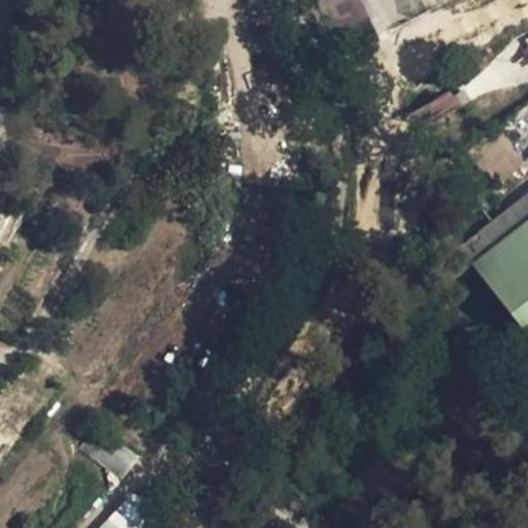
[(369,20),(360,0),(322,0),(318,2),(333,36),(369,20)]
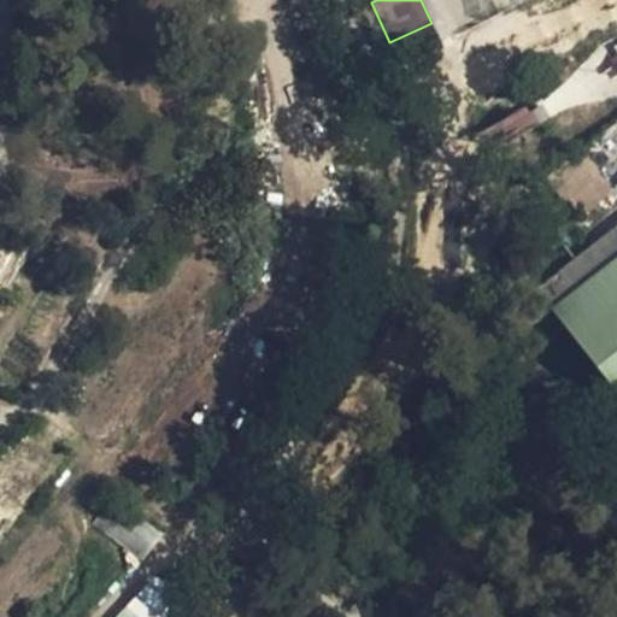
[(472,28),(521,3),(518,0),(458,0),(472,28)]
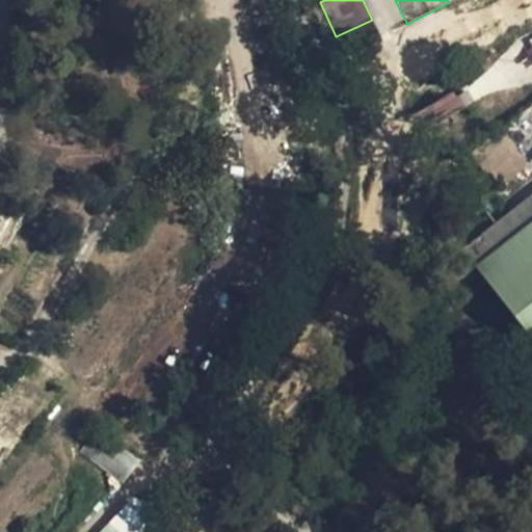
[(419,130),(463,108),(456,94),(411,114),(419,130)]
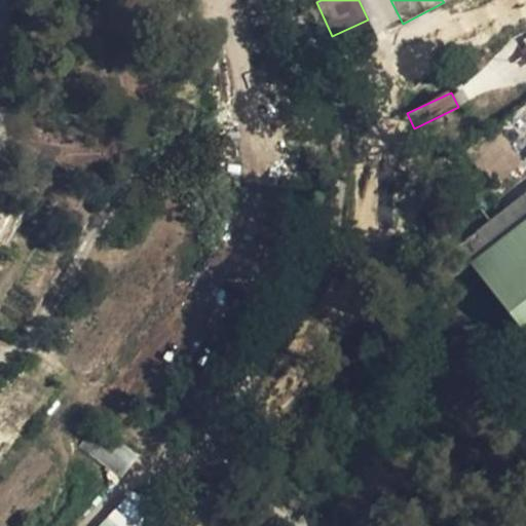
[(525,191),(444,257),(456,275),(472,265),(525,222),(525,191)]
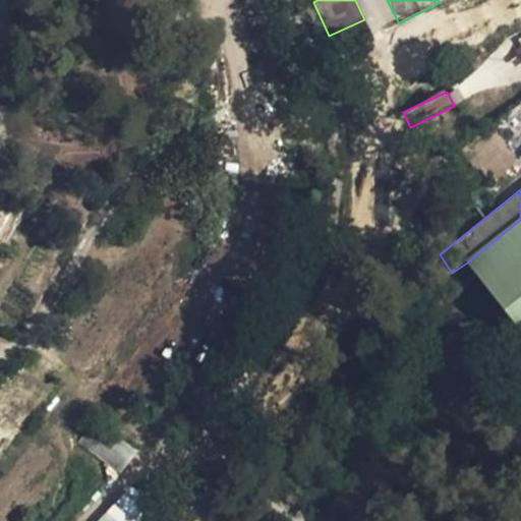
[(520,220),(467,263),(520,331),(520,220)]
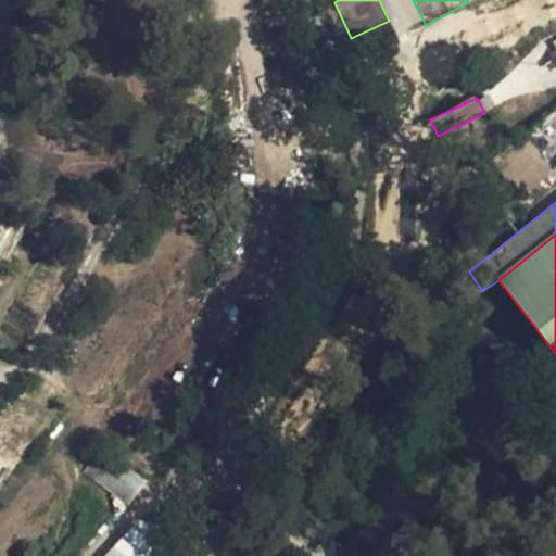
[(90,475),(127,504),(142,483),(106,455),(90,475)]
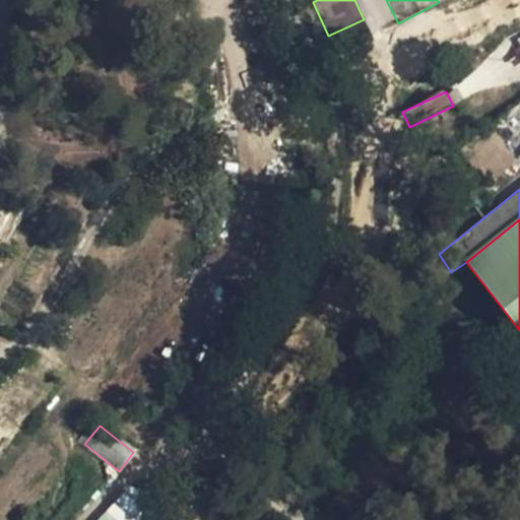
[(95,519),(149,519),(122,494),(95,519)]
